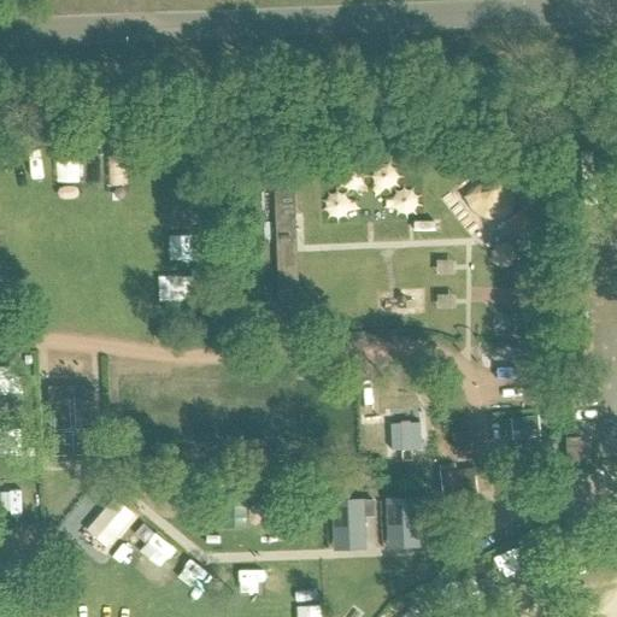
[(294,192),(275,193),(280,310),(293,310),(289,228),(297,228),(294,192)]
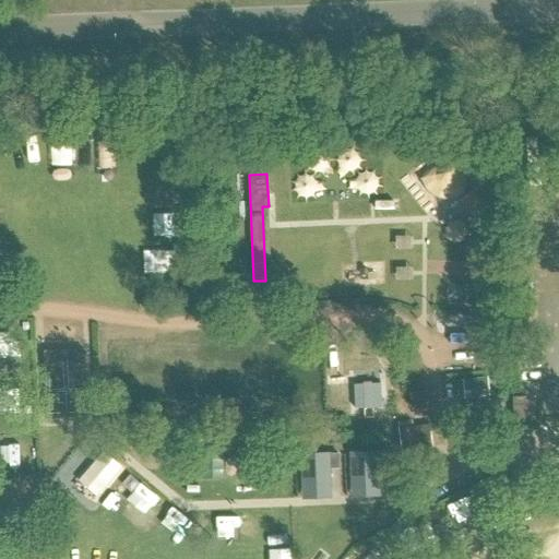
[(43,419),(83,418),(81,352),(40,353),(43,419)]
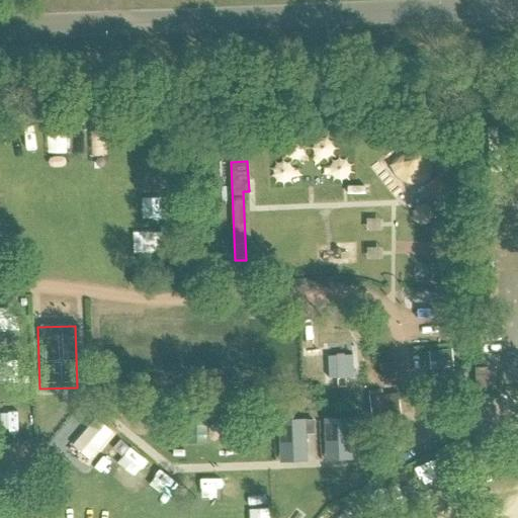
[(452,350),(429,353),(431,370),(454,367),(452,350)]
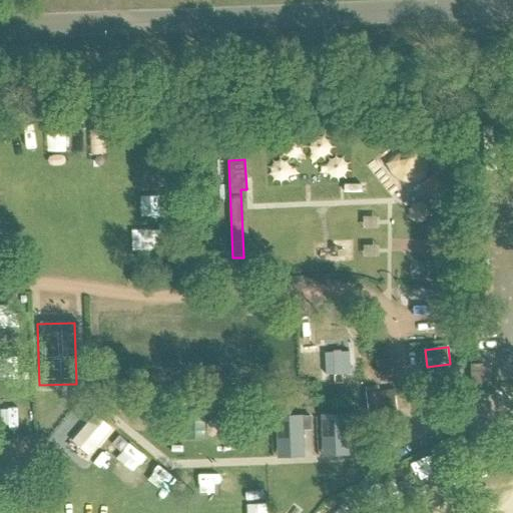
[(473,397),(482,396),(481,365),(472,366),(473,397)]
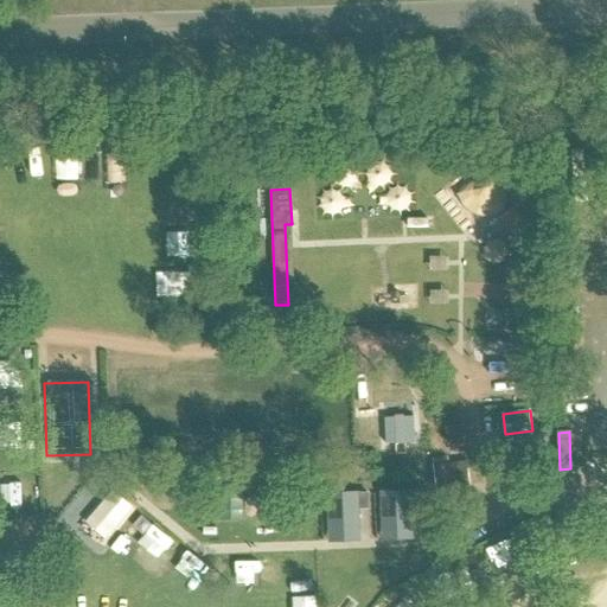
[(434,466),(433,466),(436,491),(470,486),(467,461),(448,464),(447,457),(433,459),(434,466)]
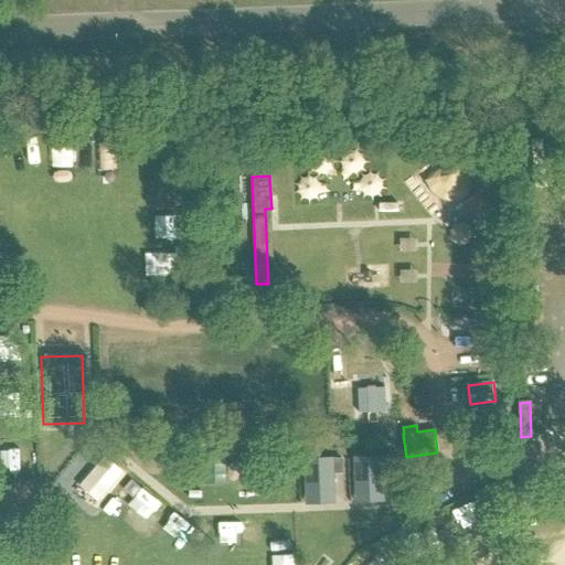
[(391,457),(355,459),(356,494),(383,493),(382,471),(391,471),(391,457)]
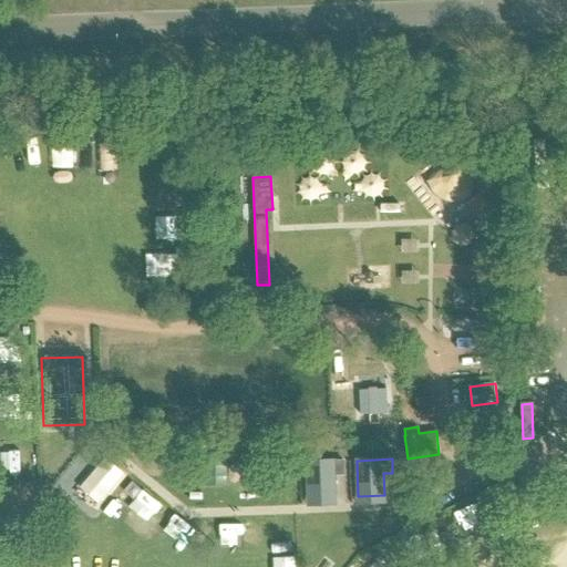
[(342,461),(307,462),(308,497),(334,497),(333,474),(343,474),(342,461)]
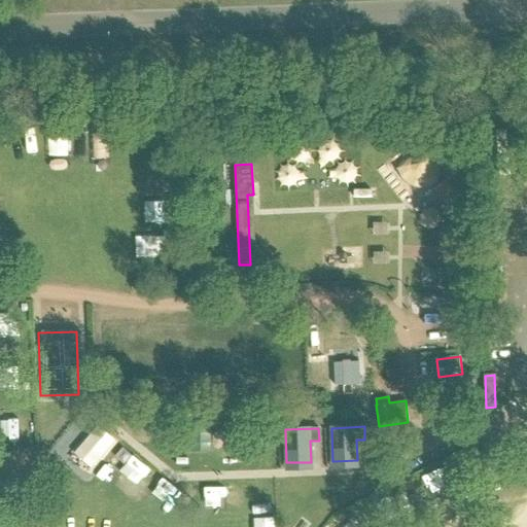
[(96,430),(71,455),(86,470),(111,446),(96,430)]
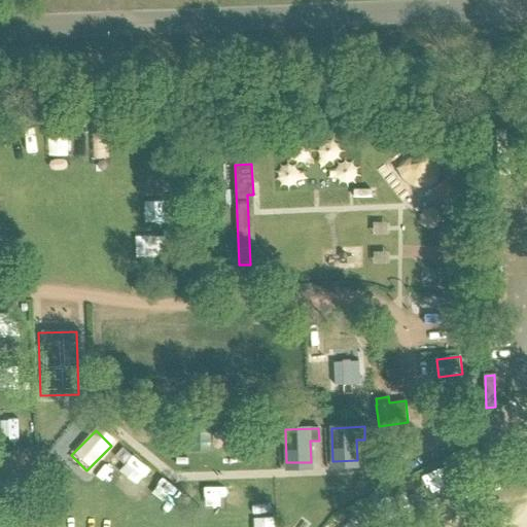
[(126,478),(144,489),(155,471),(136,460),(126,478)]
